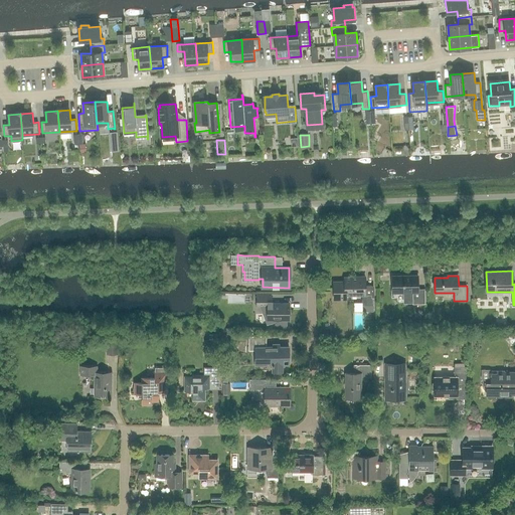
[(418,291),(418,277),(392,277),(392,293),(404,292),(406,303),(413,302),(413,304),(425,304),(425,290),(418,291)]
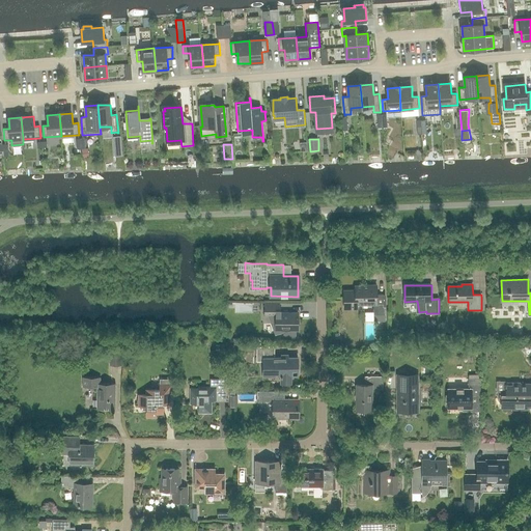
[(378,296),(376,286),(355,286),(356,290),(344,291),(344,308),(358,308),(357,304),(373,304),(374,322),(386,322),(385,296),(378,296)]
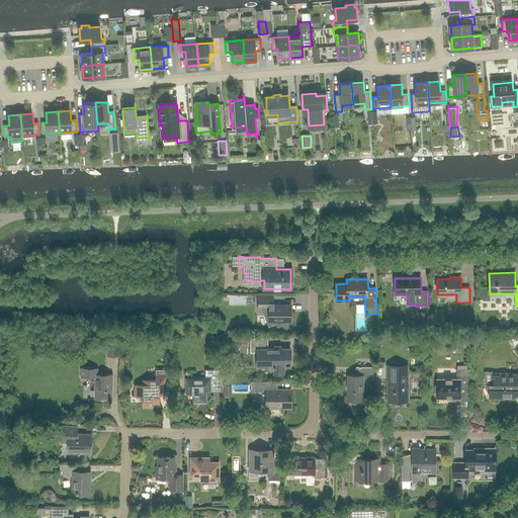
[(258,309),(269,309),(269,315),(267,316),(270,326),(280,324),(280,323),(280,322),(290,322),(290,306),(273,306),(273,297),(258,297),(258,309)]
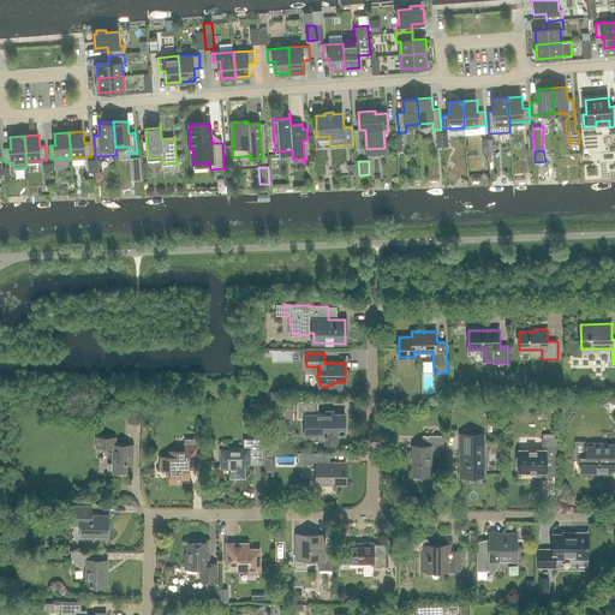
[(345,425),(345,415),(318,415),(318,401),(298,401),(298,418),(305,418),(305,435),(326,435),(326,443),(338,443),(338,425),(345,425)]
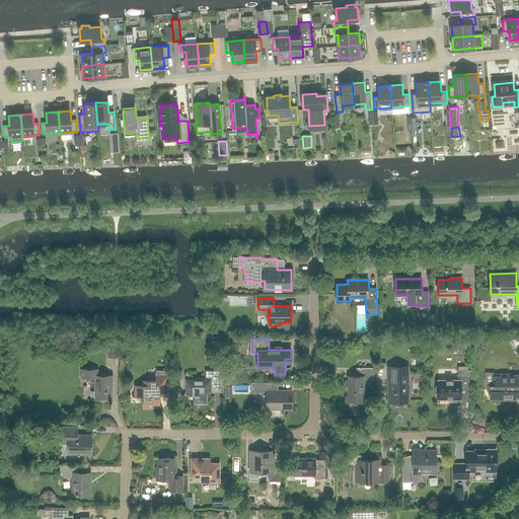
[(119,357),(119,341),(107,341),(107,357),(119,357)]
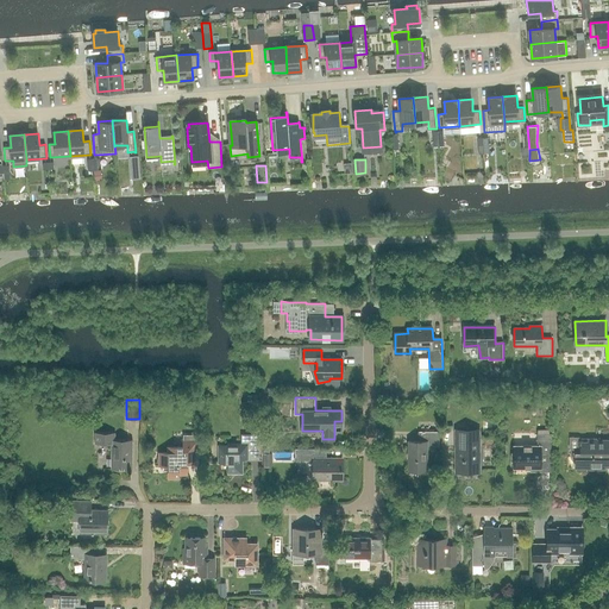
[(439,446),(439,432),(419,432),(419,441),(408,441),(408,471),(427,471),(427,446),(439,446)]
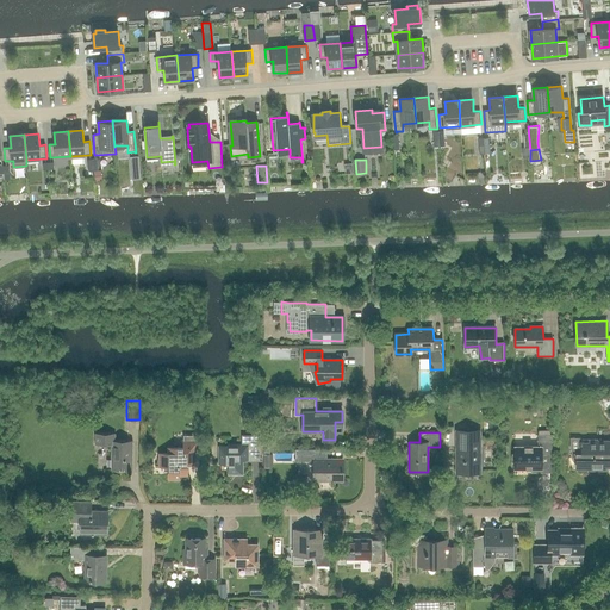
[(456,472),(480,472),(480,433),(456,433),(456,472)]
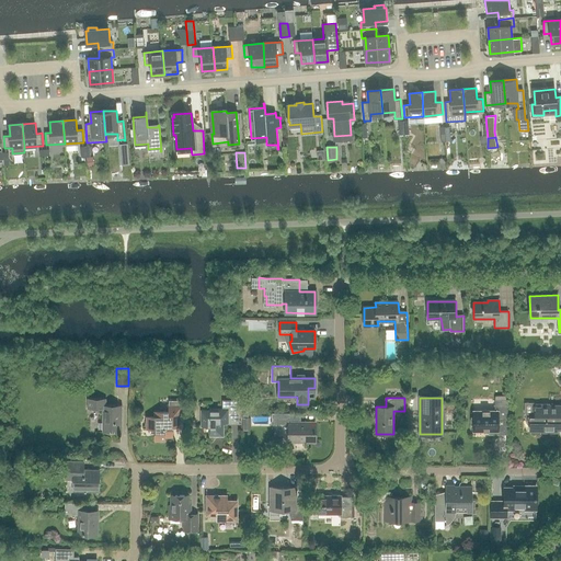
[(122,416),(122,405),(106,405),(106,399),(88,399),(88,409),(102,409),(102,432),(119,432),(119,416),(122,416)]
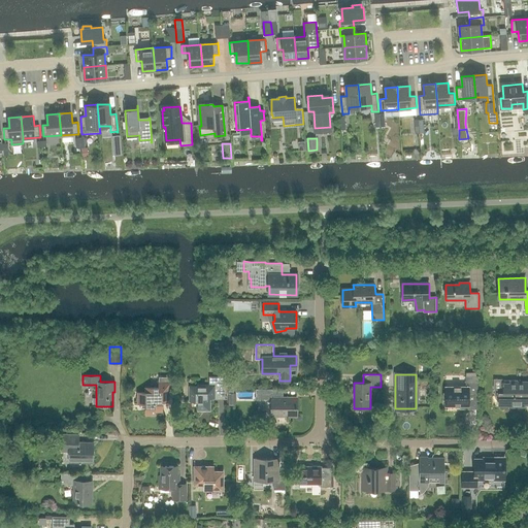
[(477,394),(477,375),(466,375),(466,386),(446,386),(446,405),(460,405),(460,408),(469,408),(469,394),(477,394)]
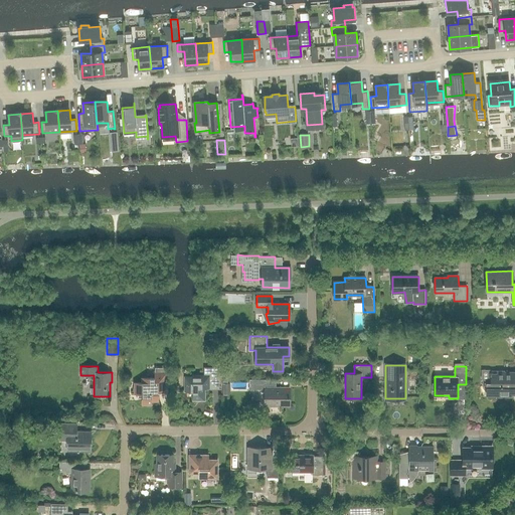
[(219,367),(213,367),(212,375),(193,375),(193,376),(185,376),(185,391),(193,391),(193,400),(205,400),(205,388),(209,388),(209,386),(219,386),(219,367)]
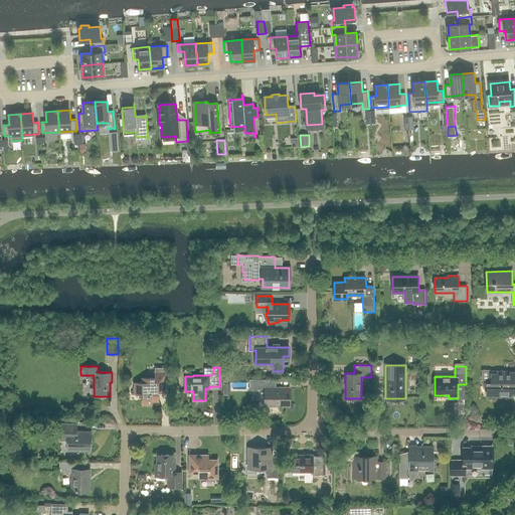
[(165,388),(165,374),(165,368),(155,368),(155,378),(147,378),(147,383),(135,383),(135,393),(139,393),(139,397),(142,397),(142,404),(151,404),(151,400),(158,400),(158,388),(165,388)]
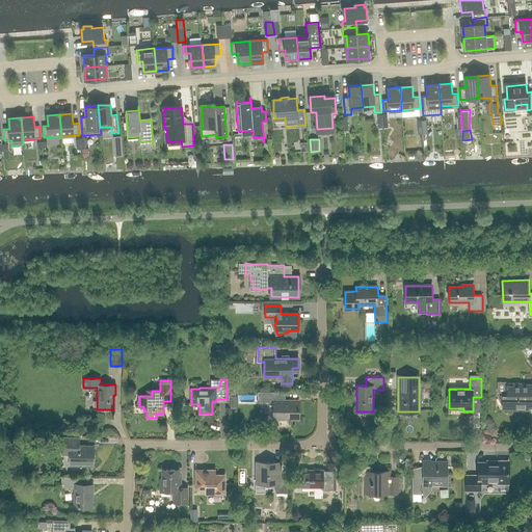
[(531,386),(522,386),(506,384),(506,381),(498,381),(498,392),(499,393),(499,397),(505,397),(505,406),(515,406),(515,407),(531,407),(531,386)]
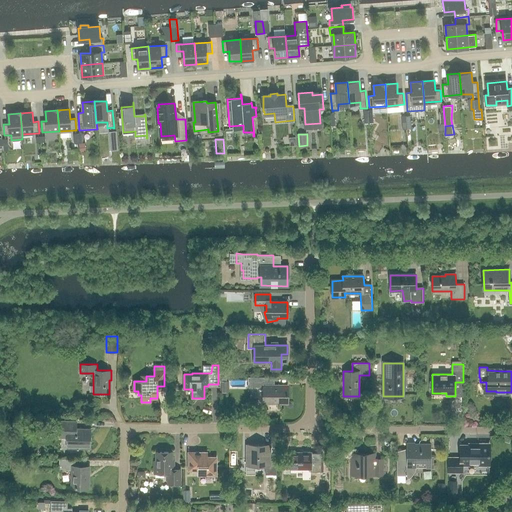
[(273,377),(248,377),(248,387),(264,387),(264,403),(287,403),(287,385),(273,385),(273,377)]
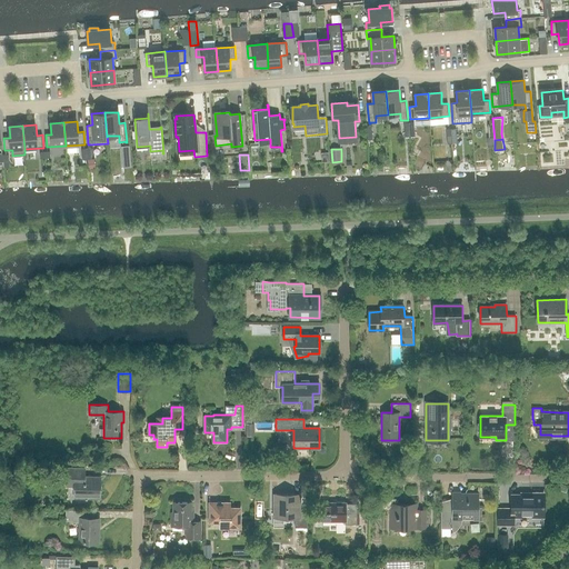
[(100,498),(100,481),(93,481),(93,477),(85,477),(85,468),(67,467),(66,487),(76,487),(76,498),(100,498)]
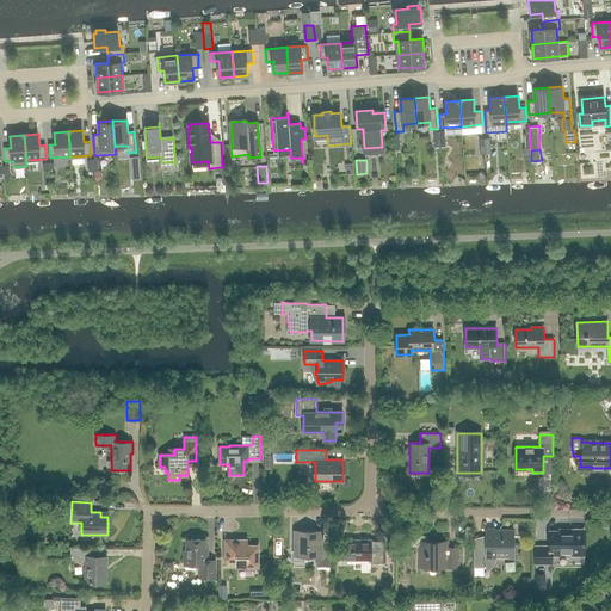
[(331,566),(331,549),(323,549),(323,530),(294,530),(294,557),(316,556),(316,567),(331,566)]
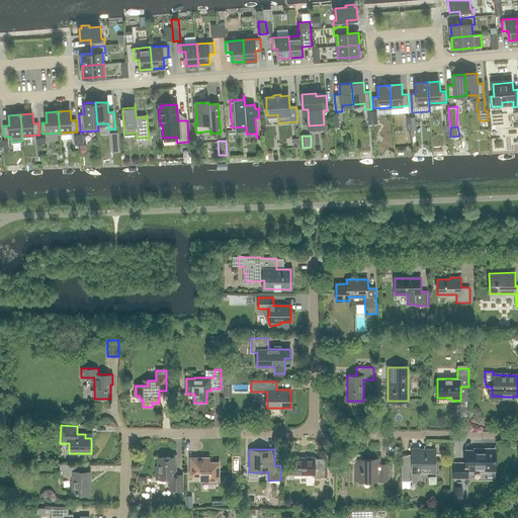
[(435,461),(435,449),(413,449),(413,463),(402,463),(402,481),(412,481),(414,485),(416,484),(418,481),(420,477),(421,473),(421,471),(421,468),(431,468),(431,473),(439,473),(439,461),(435,461)]
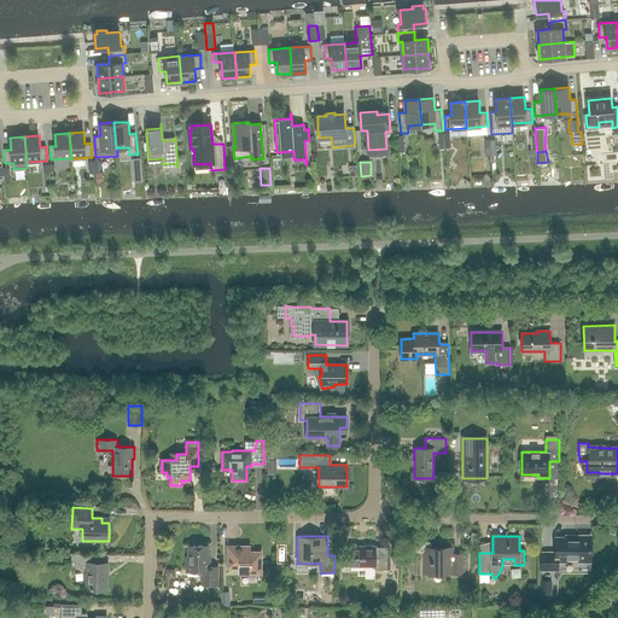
[(590,560),(590,536),(575,536),(575,538),(557,538),(557,553),(542,553),(542,569),(558,569),(558,560),(590,560)]
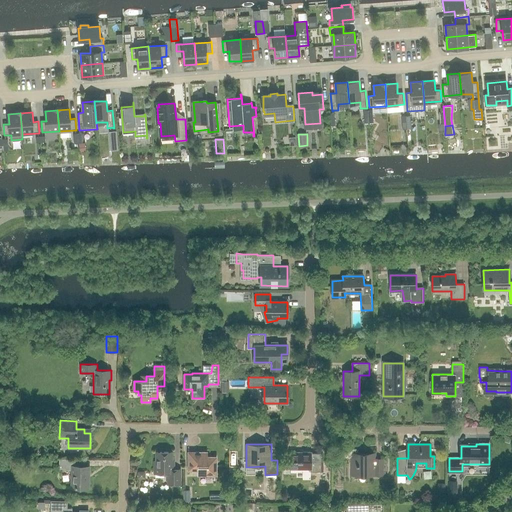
[(180,484),(180,469),(174,469),(174,465),(172,465),(172,452),(156,452),(156,462),(154,462),(154,473),(168,473),(168,485),(180,484)]
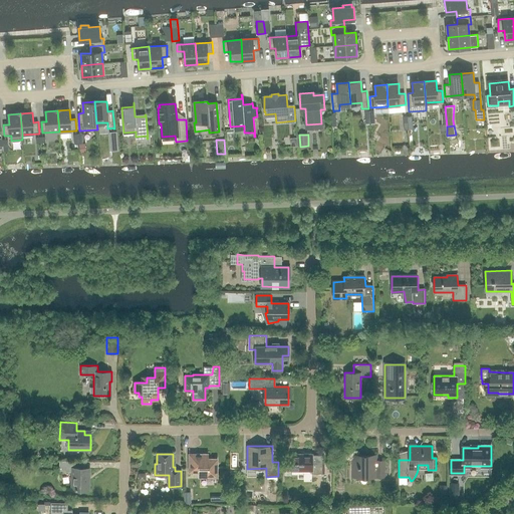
[(217,470),(217,459),(209,459),(209,454),(189,454),(189,472),(201,472),(201,477),(216,477),(216,470),(217,470)]
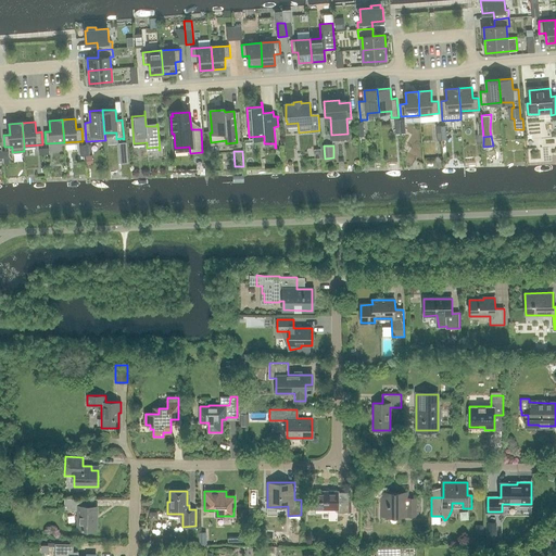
[(337,513),(349,513),(349,492),(338,492),(338,491),(315,491),(315,509),(337,509),(337,513)]
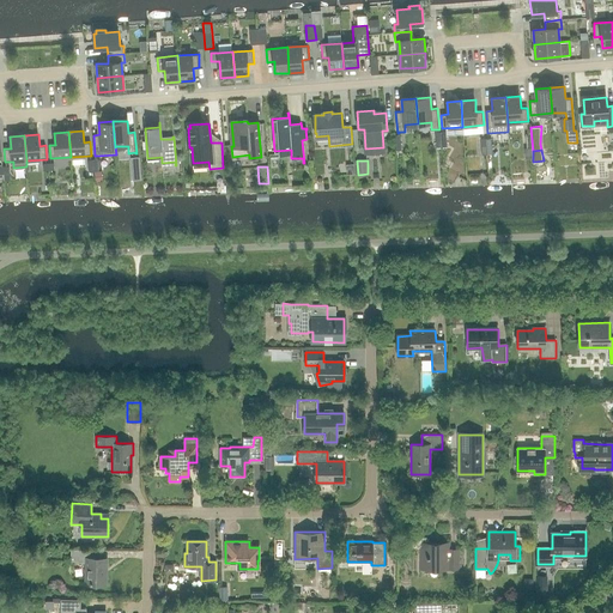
[(459,568),(459,548),(450,548),(450,544),(420,544),(420,568),(459,568)]
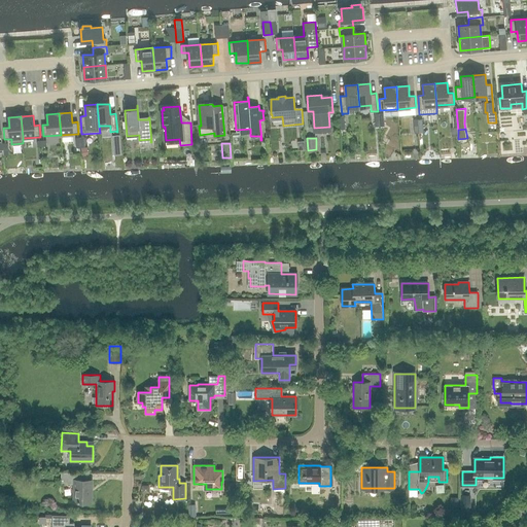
[(92,502),(92,481),(77,481),(77,473),(61,472),(61,483),(74,484),(74,502),(92,502)]
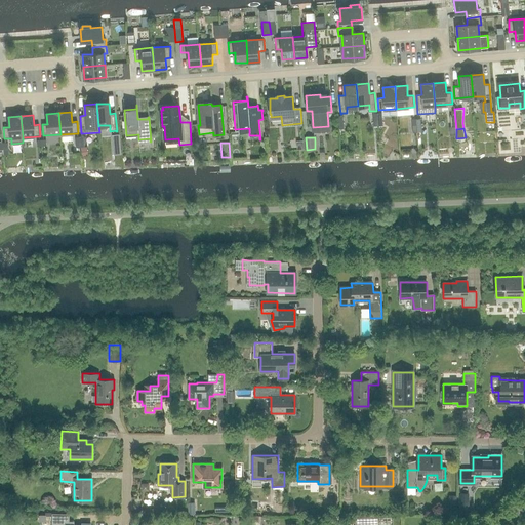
[(90,524),(81,524),(74,524),(68,523),(68,515),(53,515),(52,524),(90,524)]
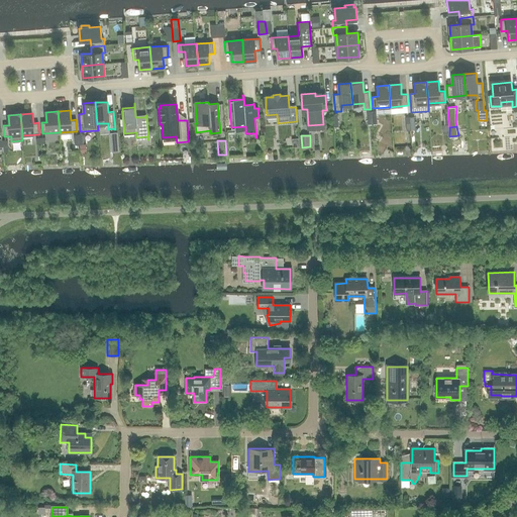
[(373,516),(374,508),(350,509),(349,516),(373,516)]
